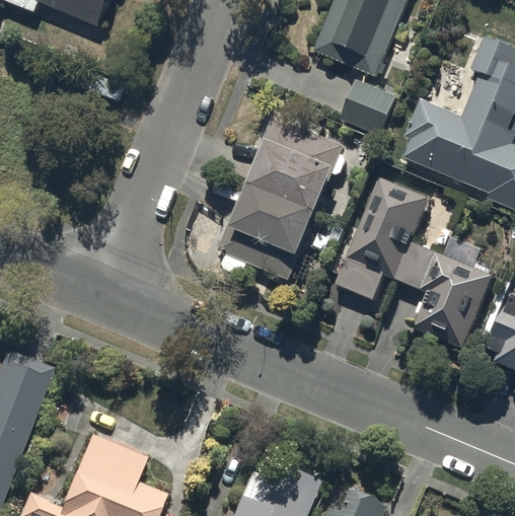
[(96,24),(105,0),(7,0),(32,11),(38,0),(96,24)]
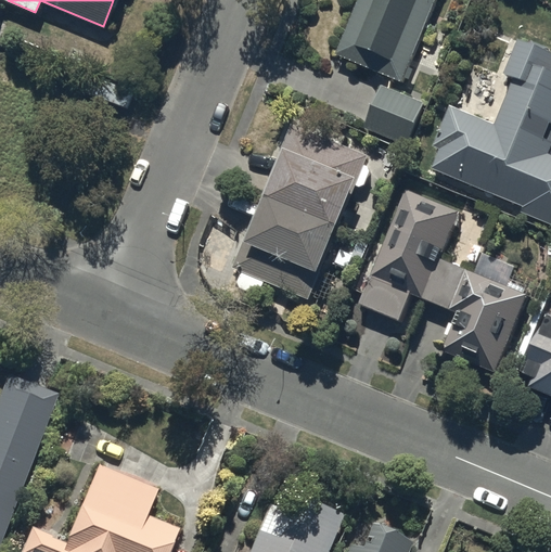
[(356,0),(334,53),(399,79),(432,0),(356,0)]
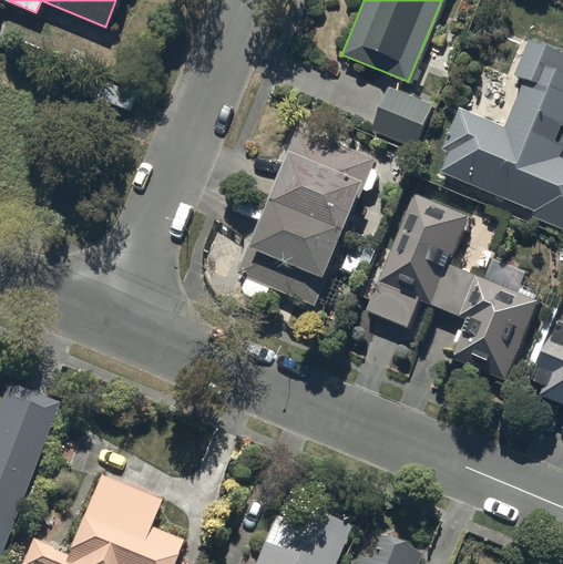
[(533,209),(531,216),(562,228),(562,159),(559,157),(562,145),(562,74),(561,74),(562,70),(562,54),(528,40),(513,75),(524,79),(504,126),(459,109),(441,149),(448,152),(440,172),(533,209)]
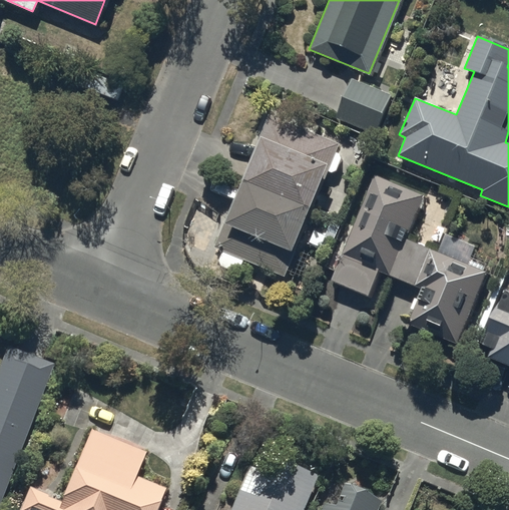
[(351,79),(336,117),(375,132),(390,94),(351,79)]
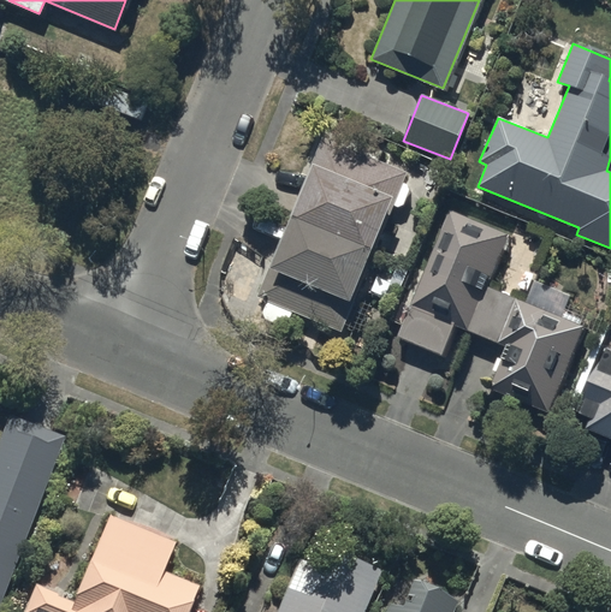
[(257,296),(340,331),(405,172),(322,138),(257,296)]
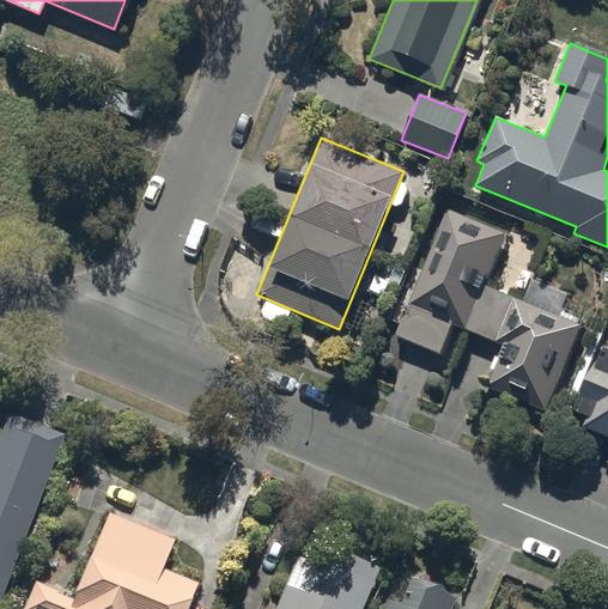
[(466,329),(484,286),(505,232),(448,209),(395,335),(439,353),(451,323),(466,329)]
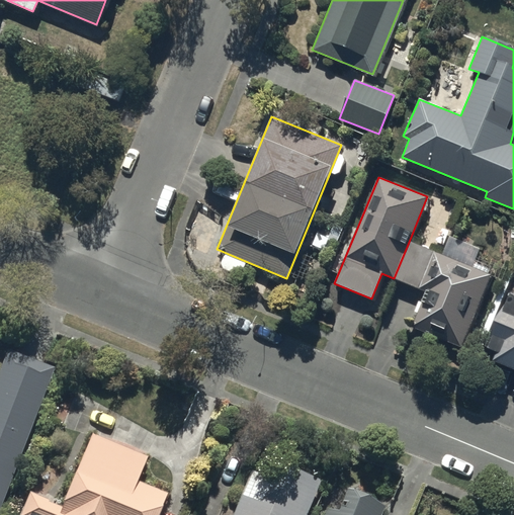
[(412,327),(460,347),(490,275),(409,242),(394,278),(426,291),(412,327)]
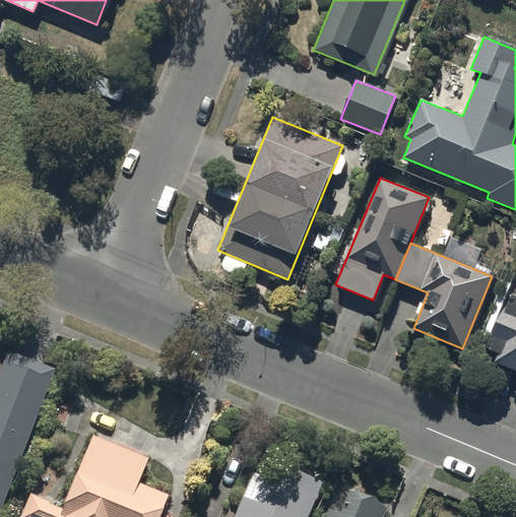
[(515,295),(512,294),(489,348),(500,353),(496,364),(515,371),(515,295)]
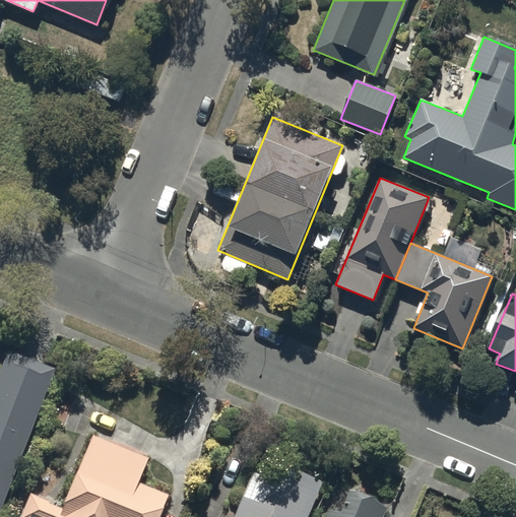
[(0,502),(51,369),(3,351),(0,360),(0,502)]
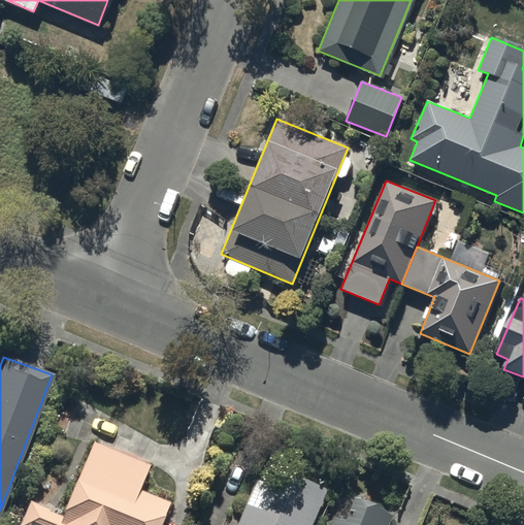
[(158,524),(167,504),(136,492),(146,466),(91,444),(60,517),(27,503),(17,524),(158,524)]
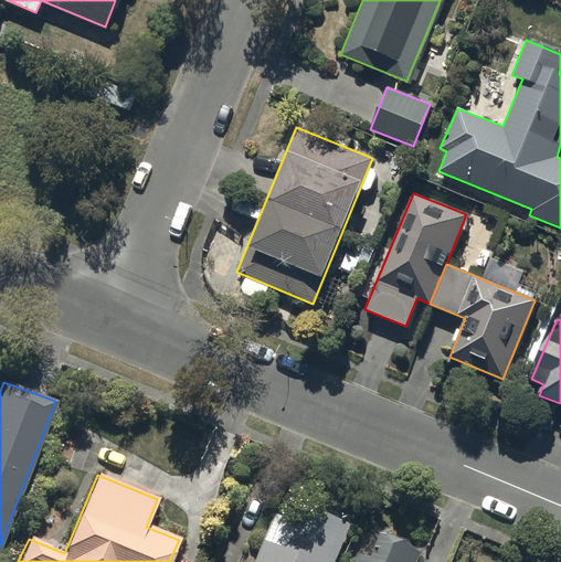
[(330,561),(346,525),(300,506),(282,550),(260,541),(250,561),(330,561)]
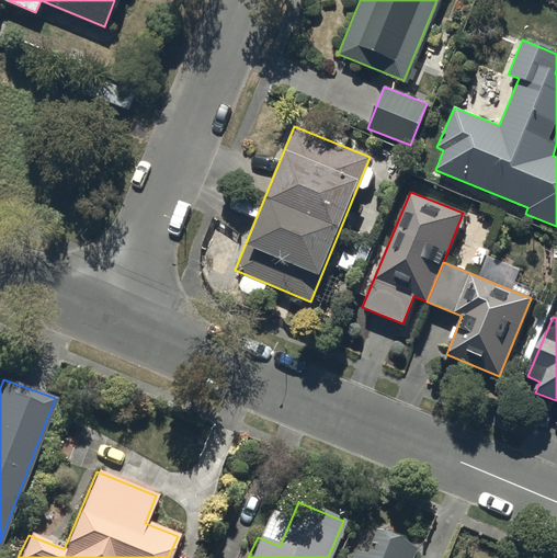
[(409,557),(412,549),(372,533),(362,556),(350,551),(347,557),(409,557)]
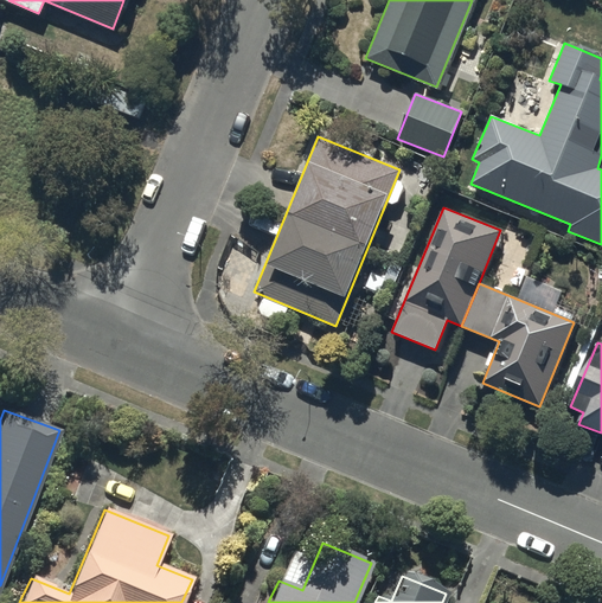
All buildings are outlined.
